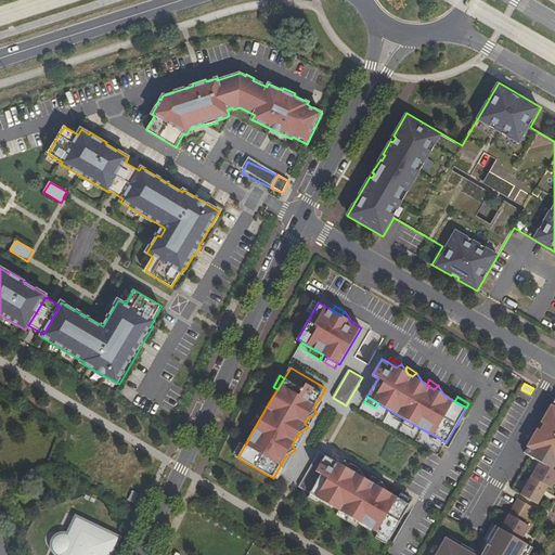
[(319,400),(313,408),(317,413),(323,402),(319,400)]
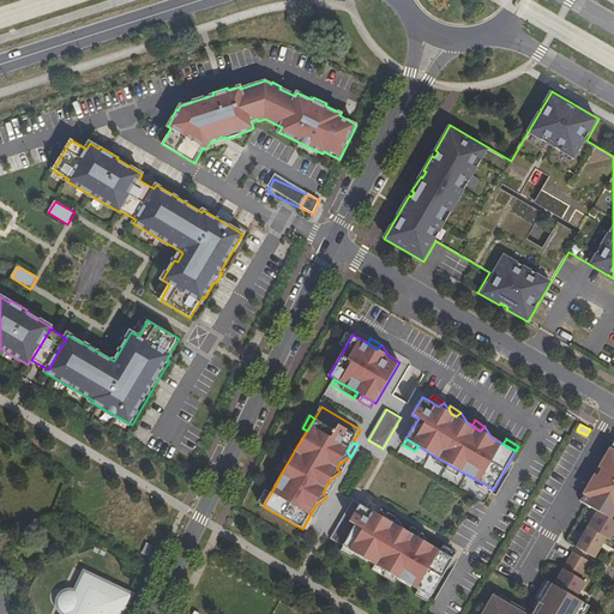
[(613,443),(581,501),(597,511),(613,519),(613,443)]
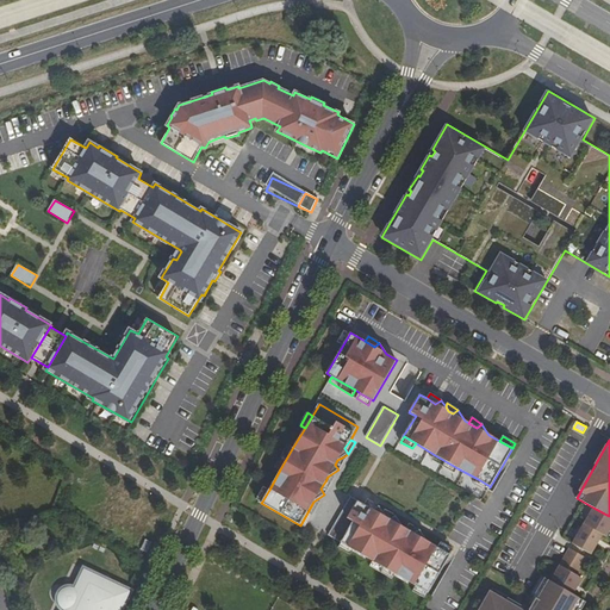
[(275,467),(280,470),(293,447),(288,444),(275,467)]
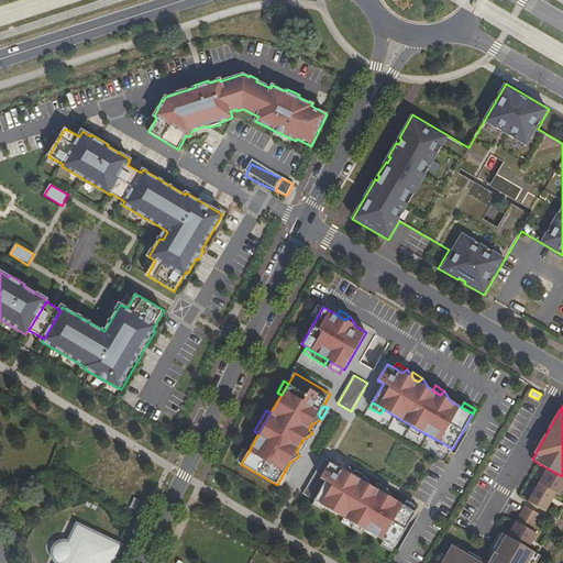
[(419,437),(422,432),(401,420),(398,424),(419,437)]
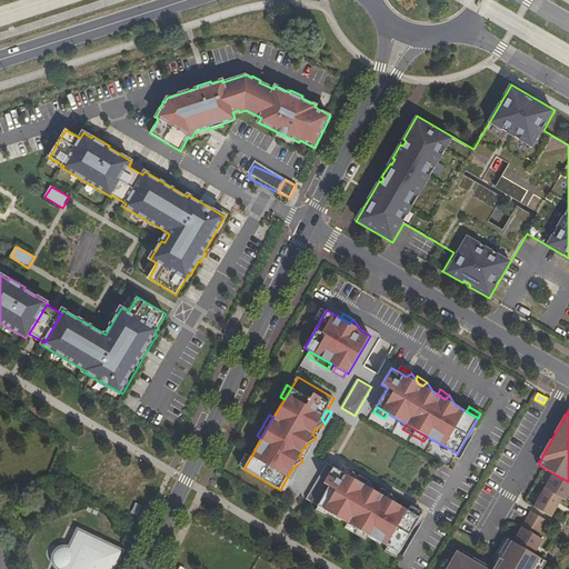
[(312,433),(316,438),(321,429),(319,427),(315,429),(312,433)]
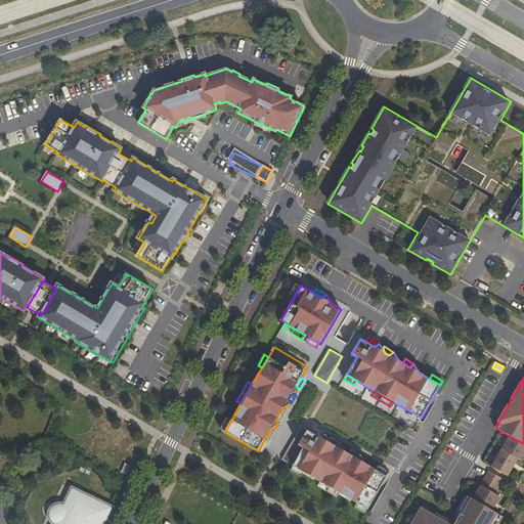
[(418,423),(421,418),(410,411),(407,417),(418,423)]
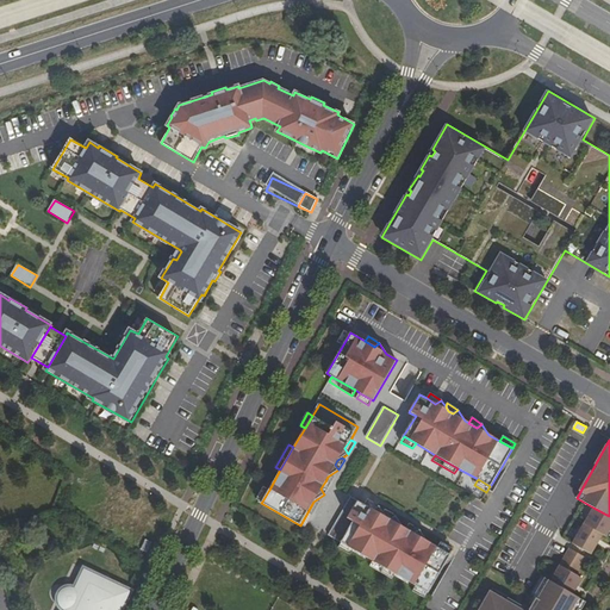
[(325,481),(321,489),(324,495),(331,484),(325,481)]
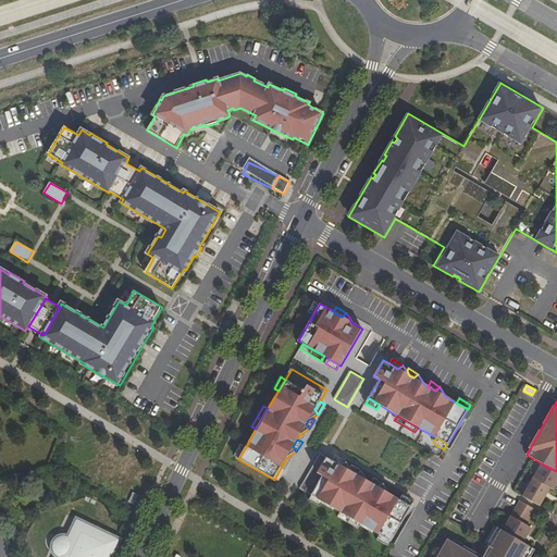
[(239,458),(246,447),(240,445),(234,456),(239,458)]
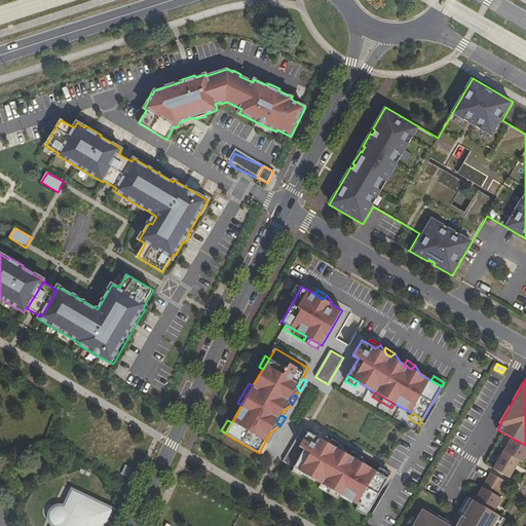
[(327,437),(323,440),(314,435),(303,428),(284,461),(294,467),(305,474),(322,484),(341,495),(359,505),(369,512),(388,479),(388,478),(377,472),(368,466),(362,457),(358,460),(350,456),(347,454),(341,445),(337,448),(333,446),(331,442),(327,437)]
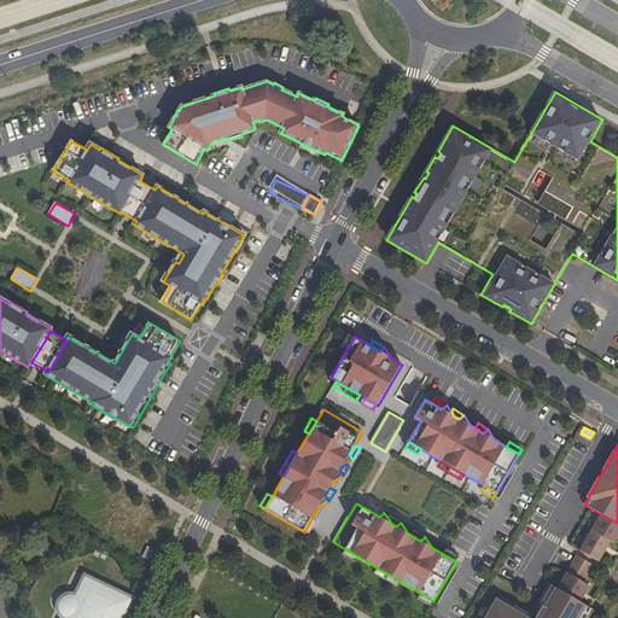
[(379,517),(384,513),(373,506),(369,511),(379,517)]
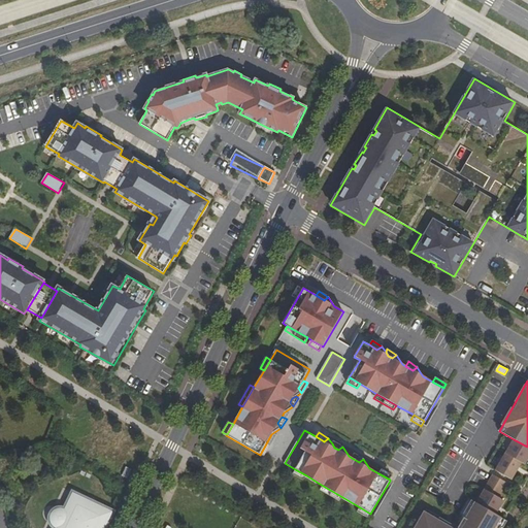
[(527,447),(514,439),(506,454),(522,462),(525,464),(527,459),(527,447)]
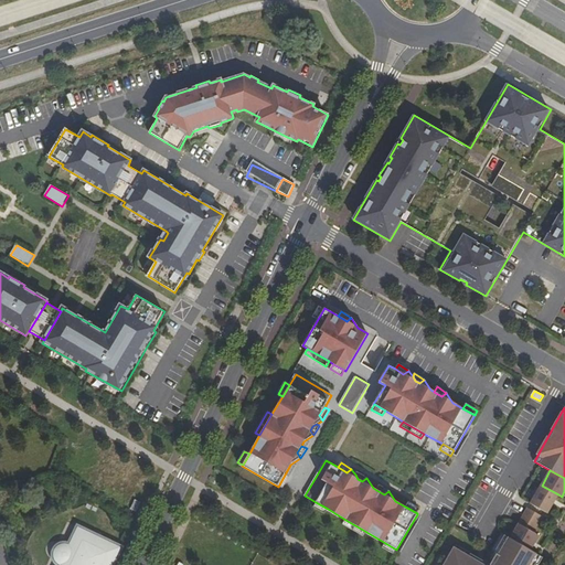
[(362,481),(366,478),(356,472),(355,475),(358,479),(362,481)]
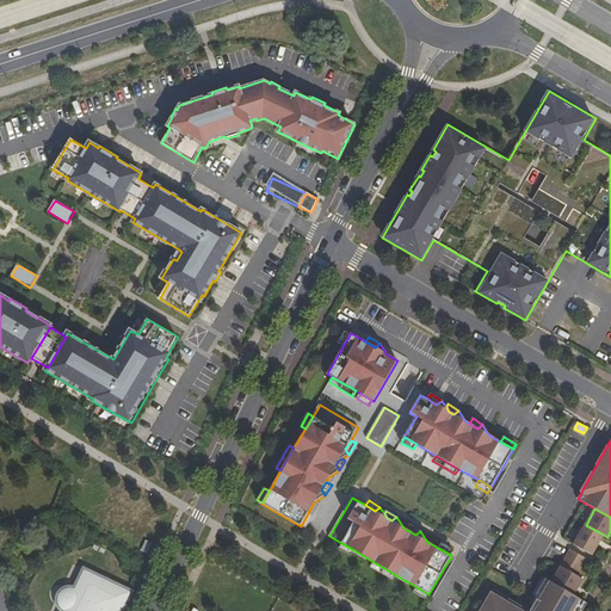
[(415,535),(420,531),(409,524),(407,530),(415,535)]
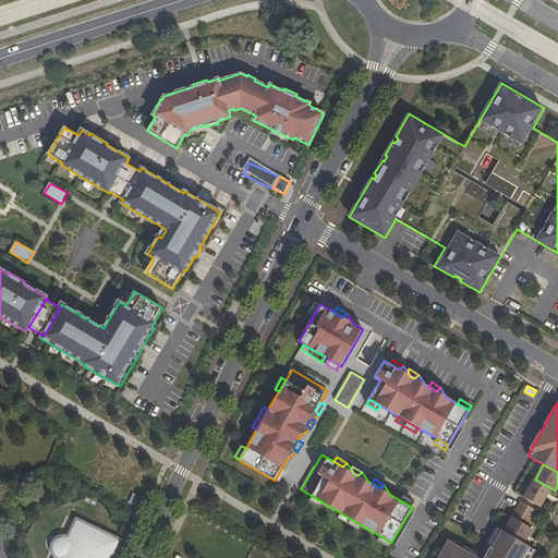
[(552,488),(535,480),(524,497),(541,507),(552,488)]
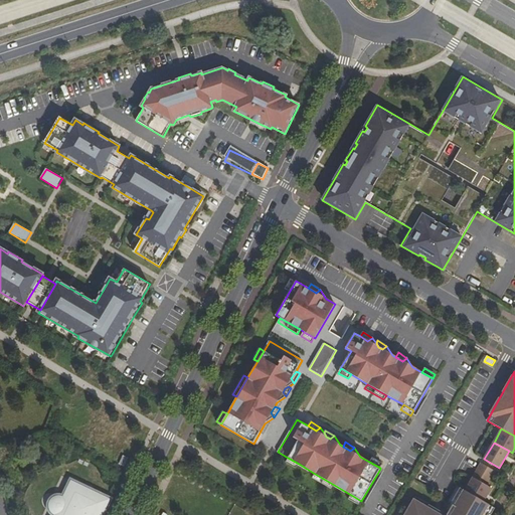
[(296,469),(299,464),(288,458),(286,463),(296,469)]
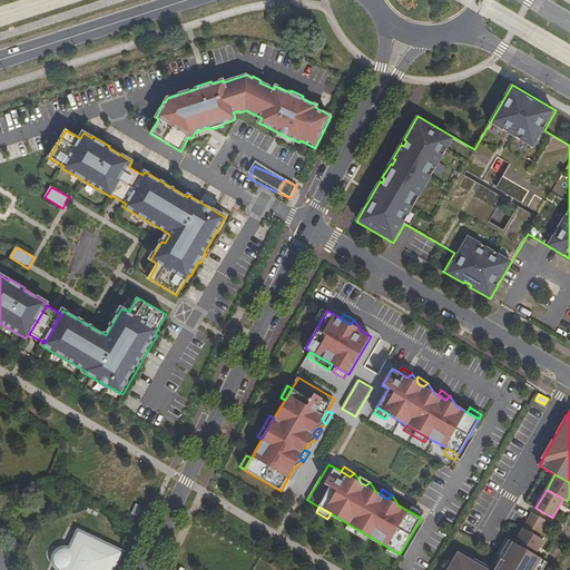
[(409,511),(421,518),(423,513),(412,507),(409,511)]
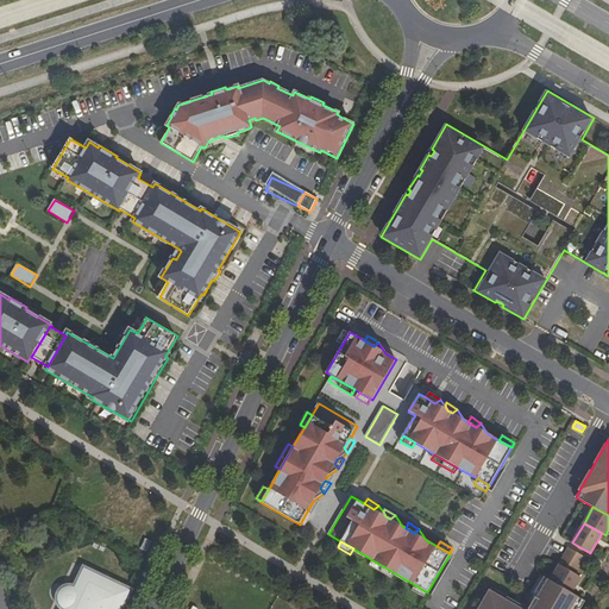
[(569,547),(559,565),(575,573),(584,557),(569,547)]
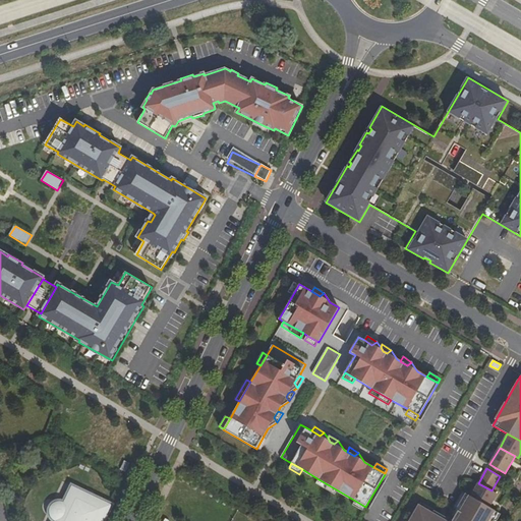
[(338,490),(319,479),(315,483),(336,495),(338,490)]
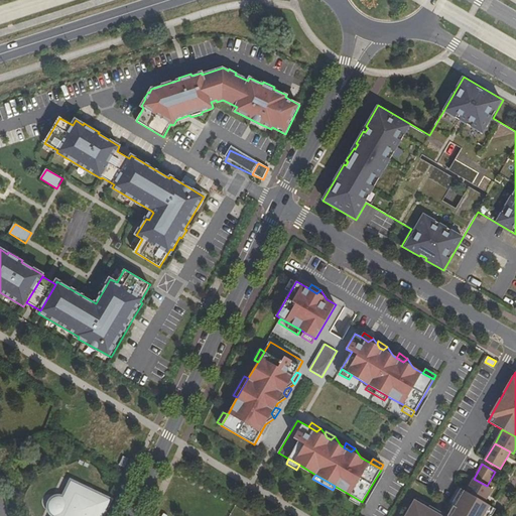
[(474,479),(466,492),(485,503),(492,489),(487,486),(474,479)]
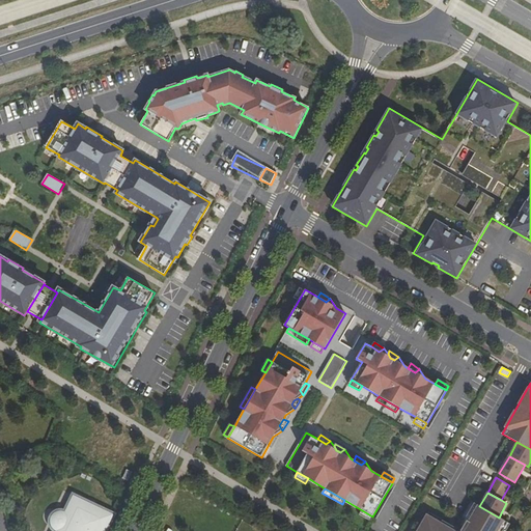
[(73,496),(56,530),(106,530),(113,515),(73,496)]
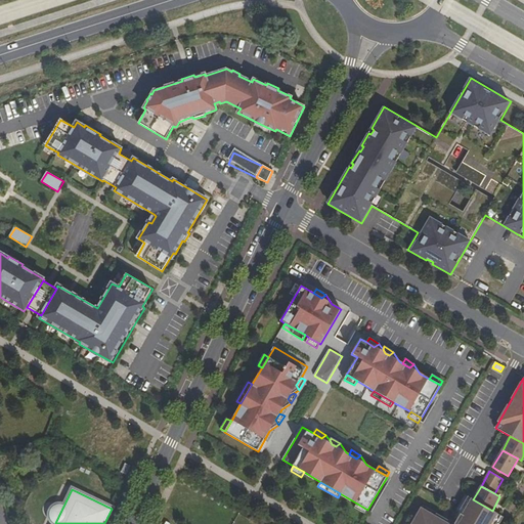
[(495,523),(500,516),(492,511),(473,499),(468,496),(454,519),(456,520),(453,523),(436,514),(434,517),(421,509),(411,523),(495,523)]
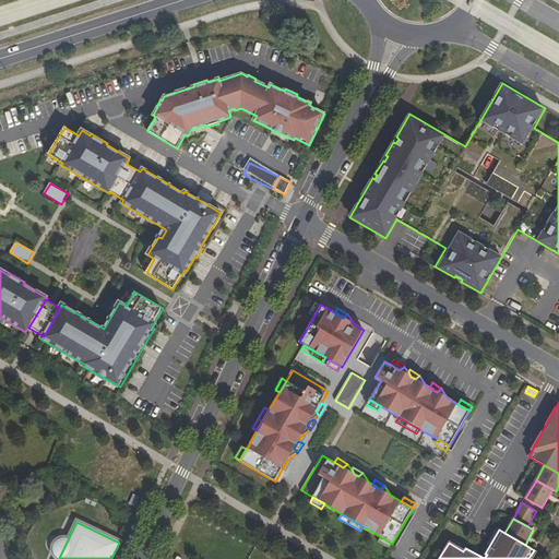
[(390,548),(392,544),(381,537),(378,542),(390,548)]
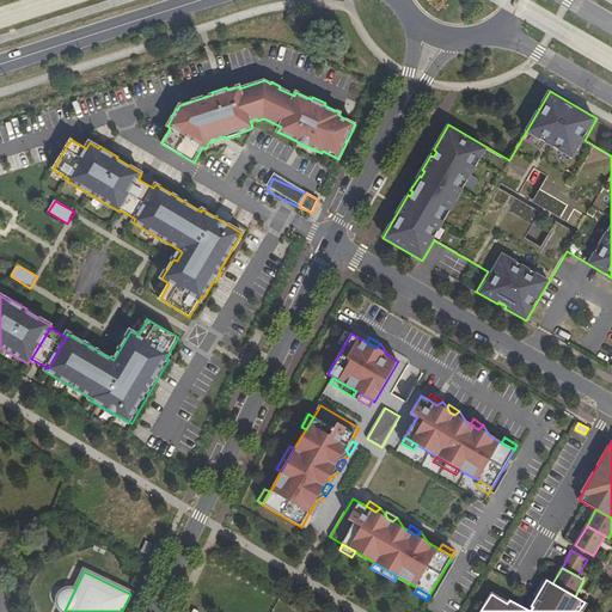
[(63,611),(65,611),(75,591),(68,589),(62,592),(59,597),(57,603),(60,609),(63,611)]
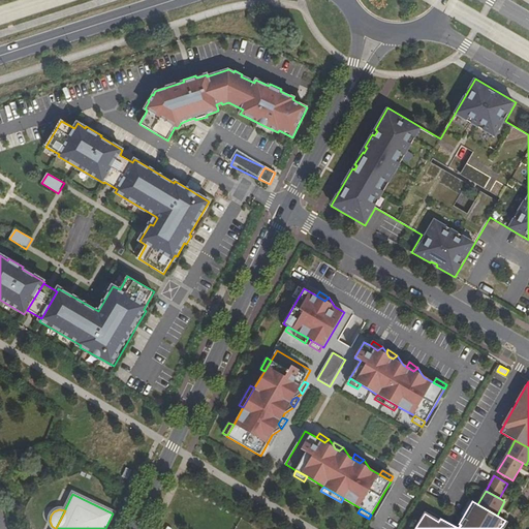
[(427,510),(425,514),(438,522),(440,519),(427,510)]
